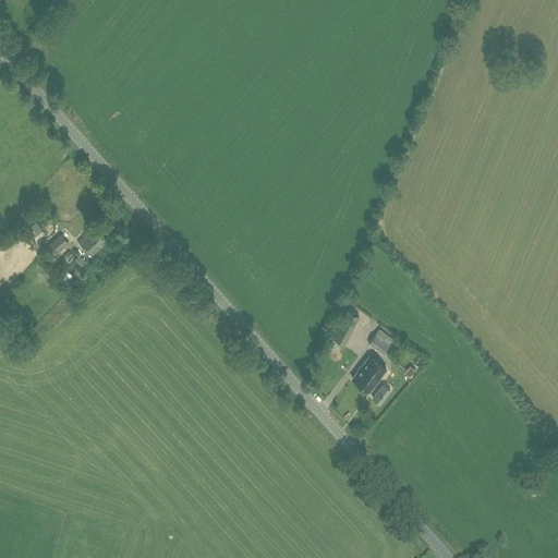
[(37,234),(43,230),(37,221),(32,226),(37,234)]
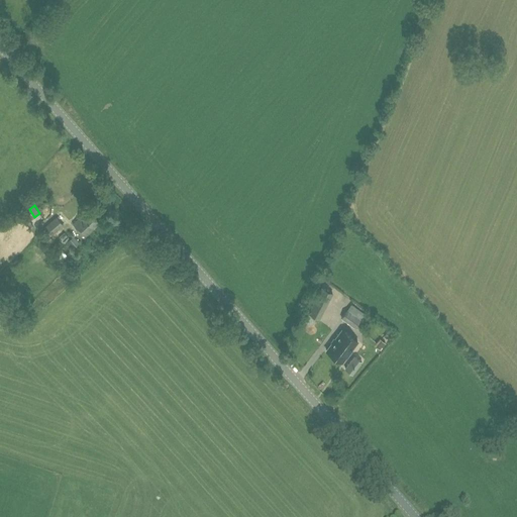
[(86,237),(100,223),(87,210),(73,224),(86,237)]
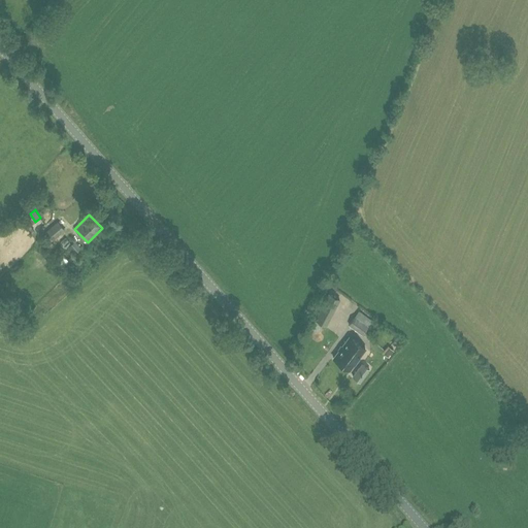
[(53,241),(65,231),(58,222),(44,232),(46,234),(42,237),(47,242),(44,245),(48,251),(55,246),(51,242),(52,240),(53,241)]
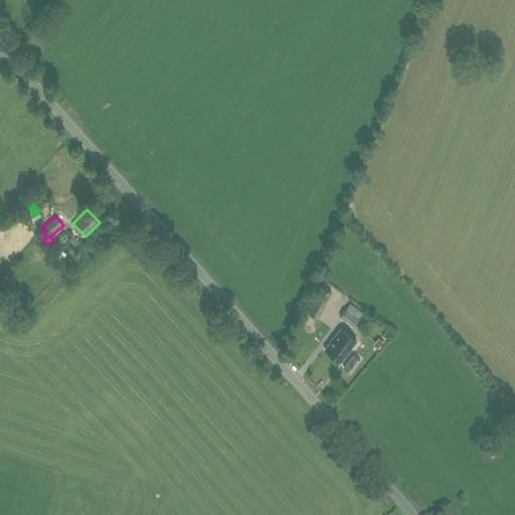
[(64,242),(70,249),(65,253),(58,245),(55,247),(58,251),(56,253),(53,255),(52,256),(58,265),(68,258),(69,259),(75,254),(71,248),(78,242),(72,235),(64,242)]
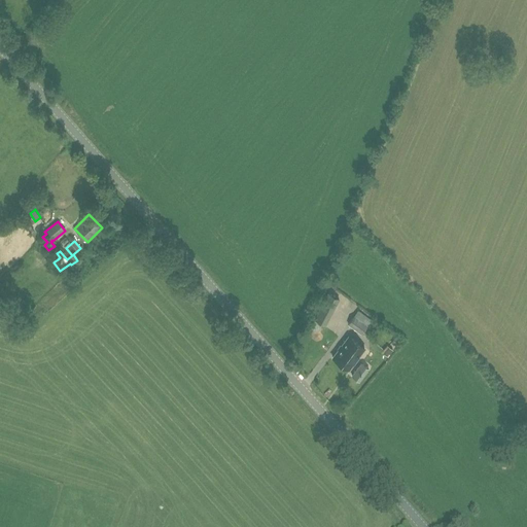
[(328,293),(315,319),(325,324),(339,300),(328,293)]
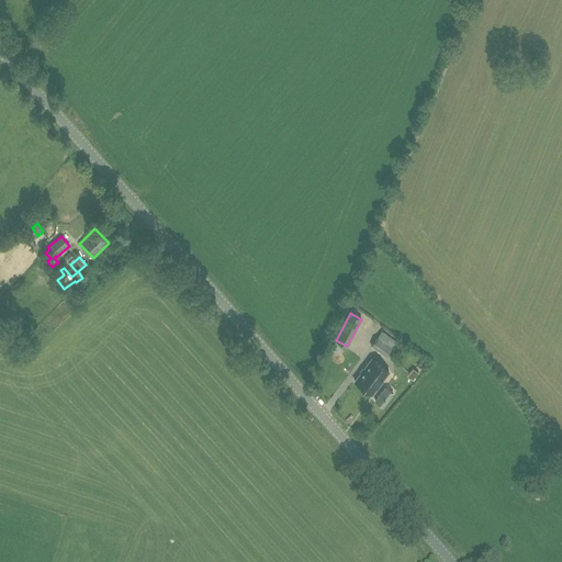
[(385,357),(394,346),(396,343),(394,340),(394,339),(382,330),(371,346),(385,357)]
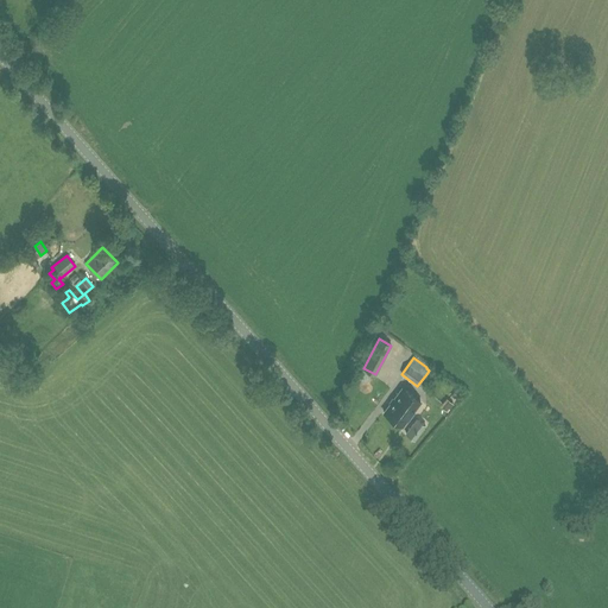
[(420,403),(401,388),(382,412),(401,426),(420,403)]
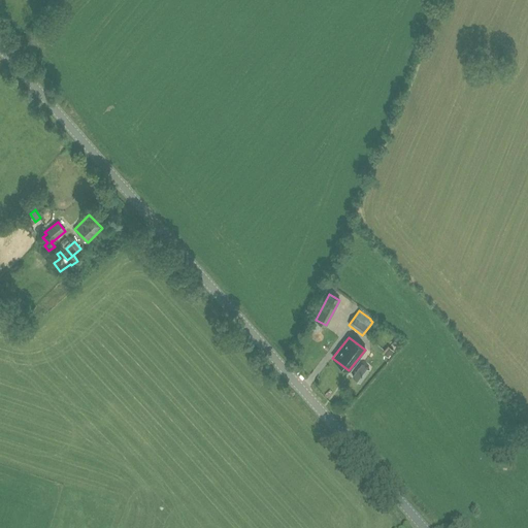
[(360,383),(370,369),(362,363),(352,376),(360,383)]
